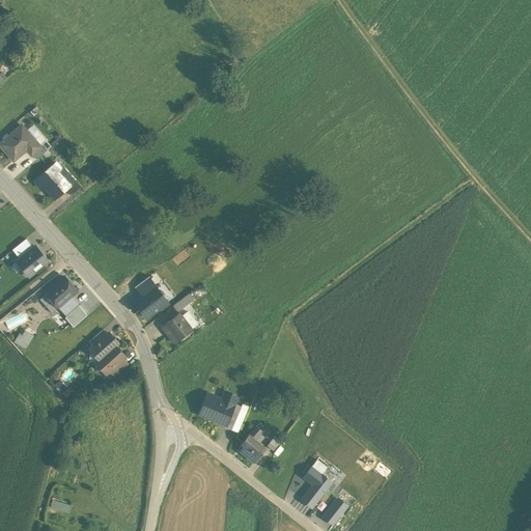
[(39,146),(22,127),(0,144),(0,145),(14,161),(26,149),(31,156),(40,147),(39,146)]
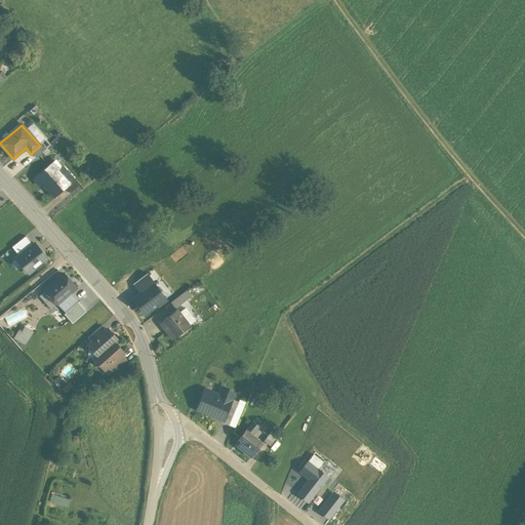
[(40,146),(31,154),(36,158),(46,149),(41,144),(39,145),(40,146)]
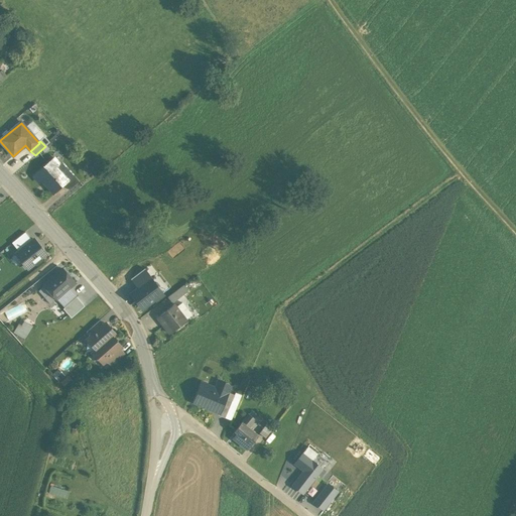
[(53,158),(33,175),(39,183),(41,181),(53,195),(63,184),(70,180),(69,179),(57,167),(59,165),(53,158)]
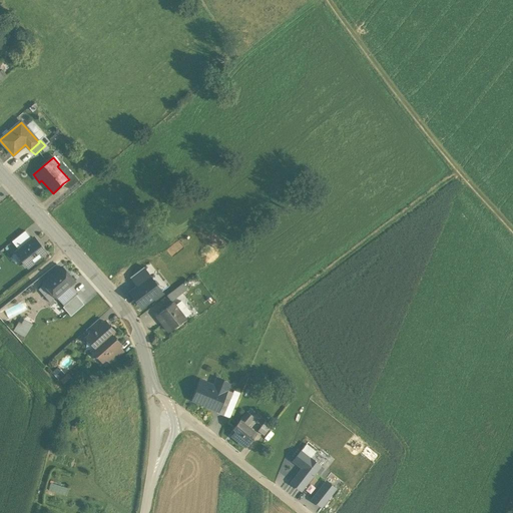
[(73,174),(68,178),(69,179),(63,183),(68,189),(78,180),(73,174)]
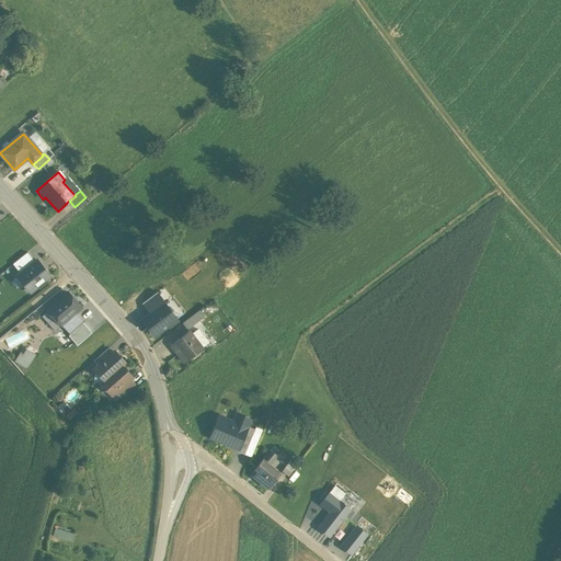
[(13,264),(21,274),(35,263),(27,253),(13,264)]
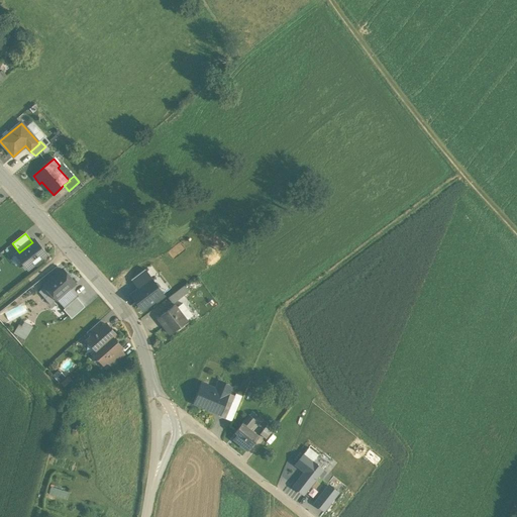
[(14,255),(28,273),(48,256),(35,239),(32,242),(19,252),(14,255)]
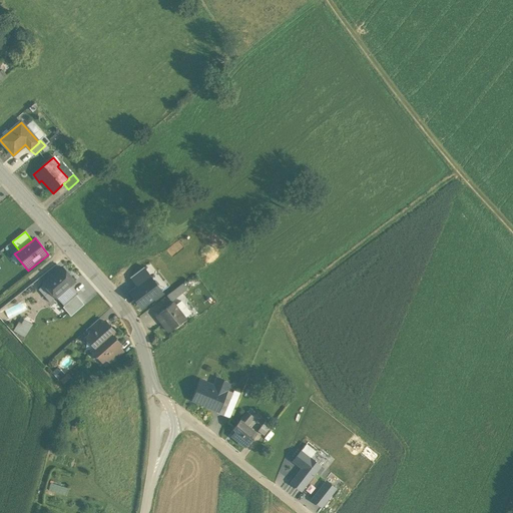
[(62,268),(52,277),(50,276),(47,278),(47,281),(45,283),(51,289),(49,290),(56,298),(56,297),(68,287),(74,282),(62,268)]
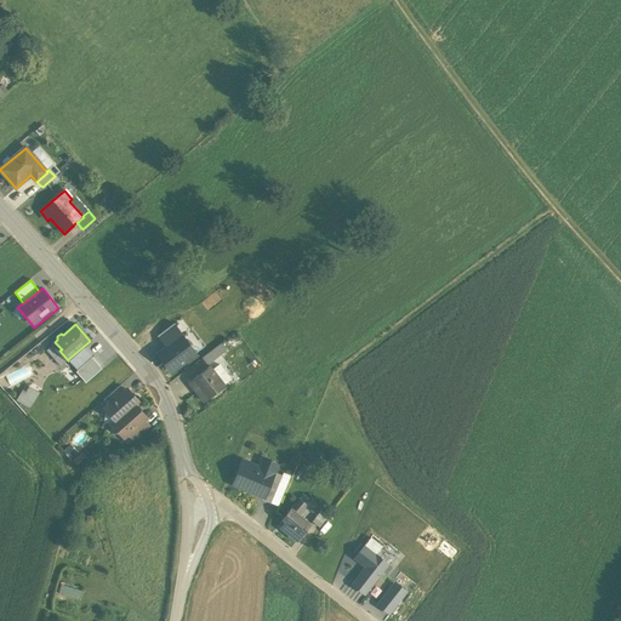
[(175,324),(158,336),(166,348),(180,337),(183,335),(175,324)]
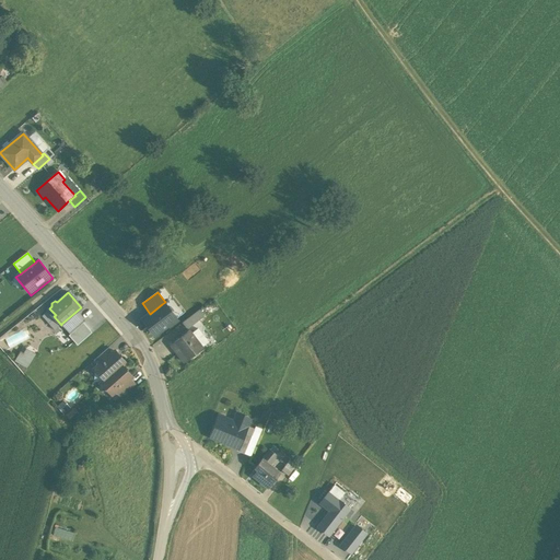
[(175,321),(162,304),(150,314),(142,319),(155,336),(175,321)]
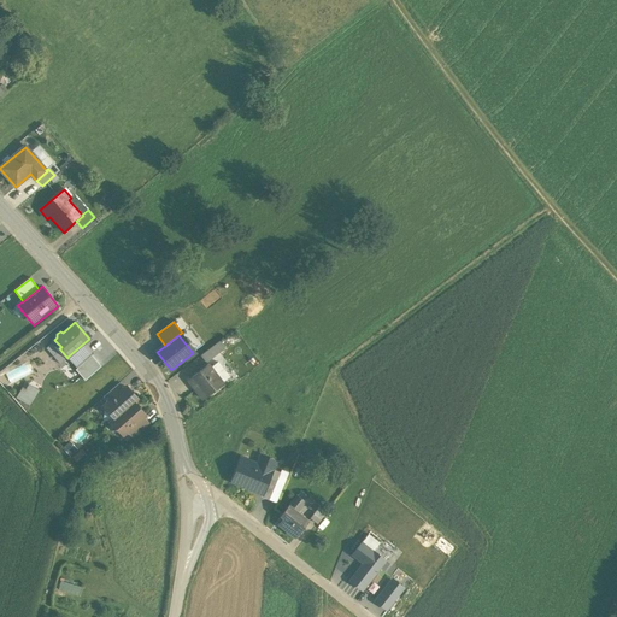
[(219,341),(200,356),(206,363),(225,348),(219,341)]
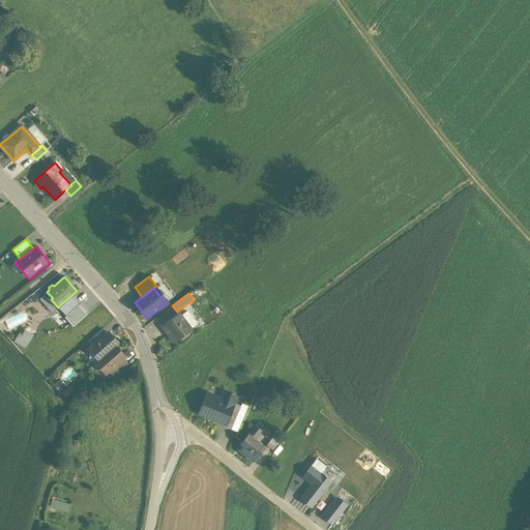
[(70,296),(58,306),(66,316),(79,305),(70,296)]
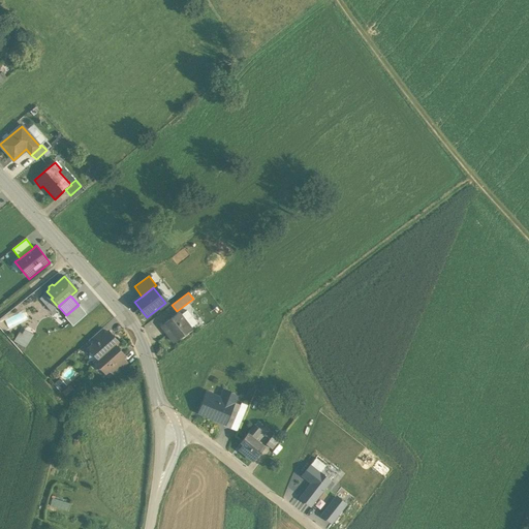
[(5,318),(9,328),(29,320),(26,310),(5,318)]
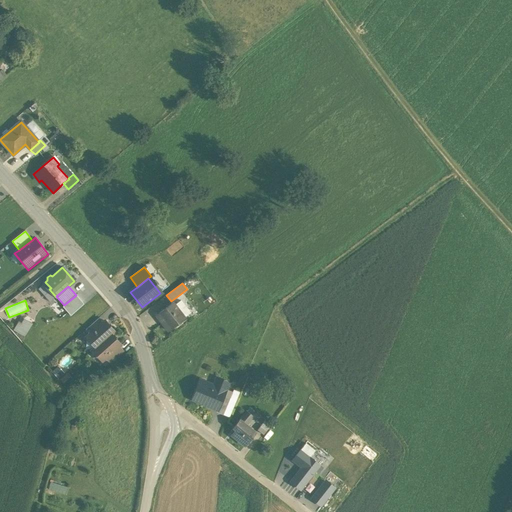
[(173,302),(159,313),(165,321),(162,323),(168,331),(185,318),(173,302)]
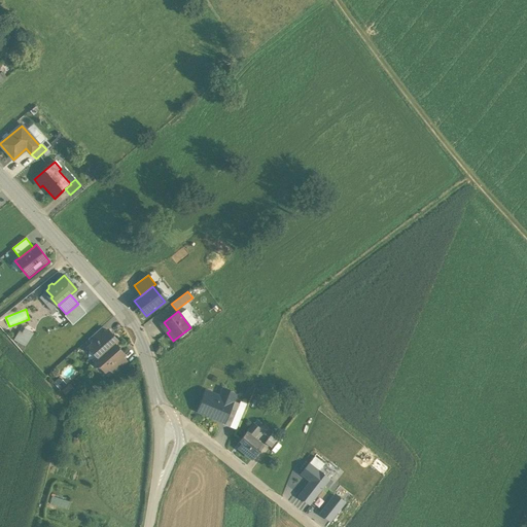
[(97,322),(83,335),(88,340),(102,327),(97,322)]
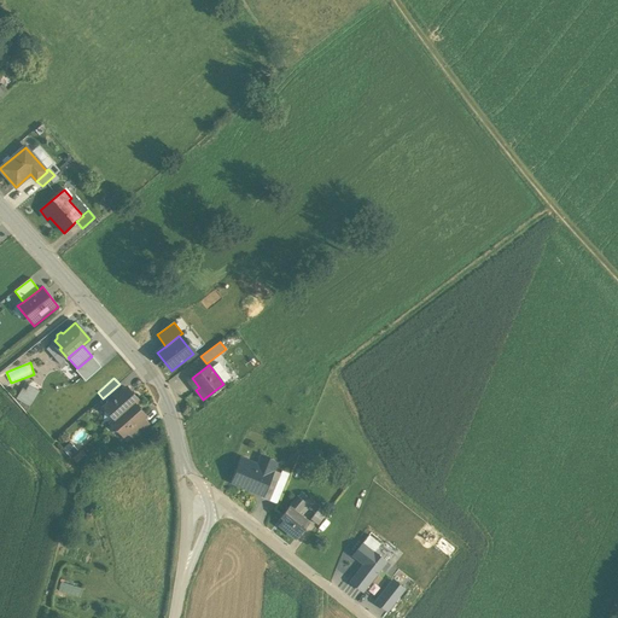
[(120,384),(103,398),(108,403),(123,390),(120,384)]
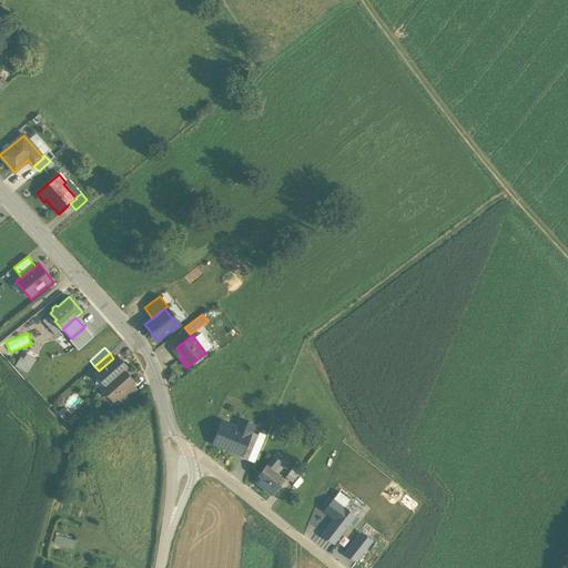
[(99,371),(95,374),(107,385),(123,371),(123,372),(127,368),(115,356),(113,358),(99,371)]
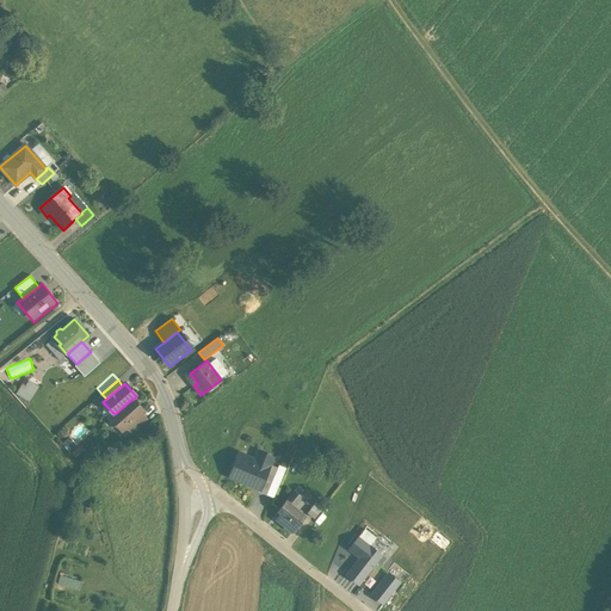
[(36,392),(26,387),(25,388),(22,386),(18,392),(31,400),(36,392)]
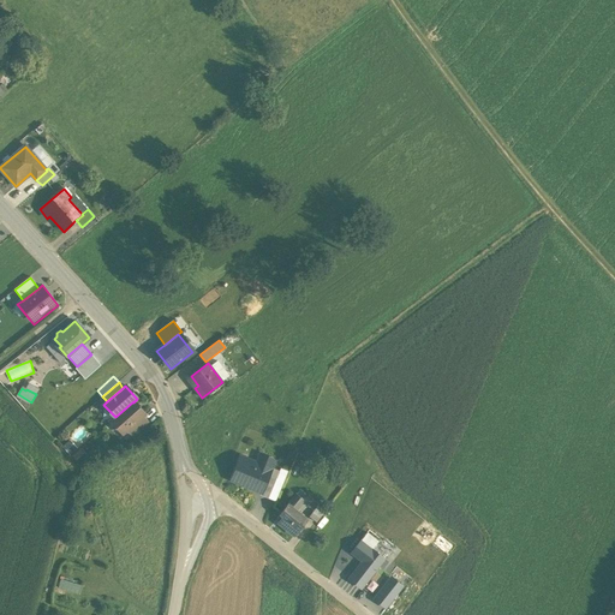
[(133,401),(115,417),(112,421),(123,434),(126,430),(142,416),(144,415),(133,402),(133,401)]
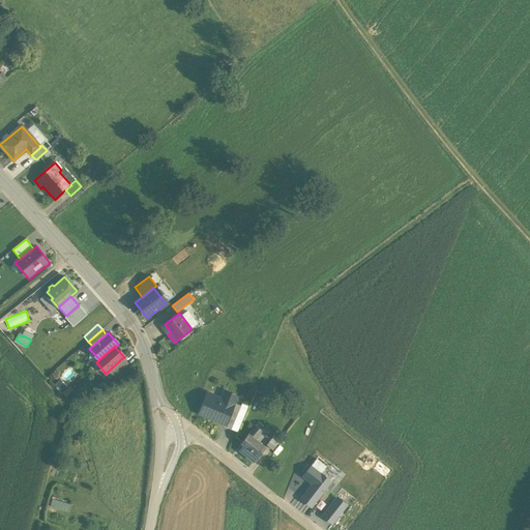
[(122,358),(109,371),(113,376),(127,363),(122,358)]
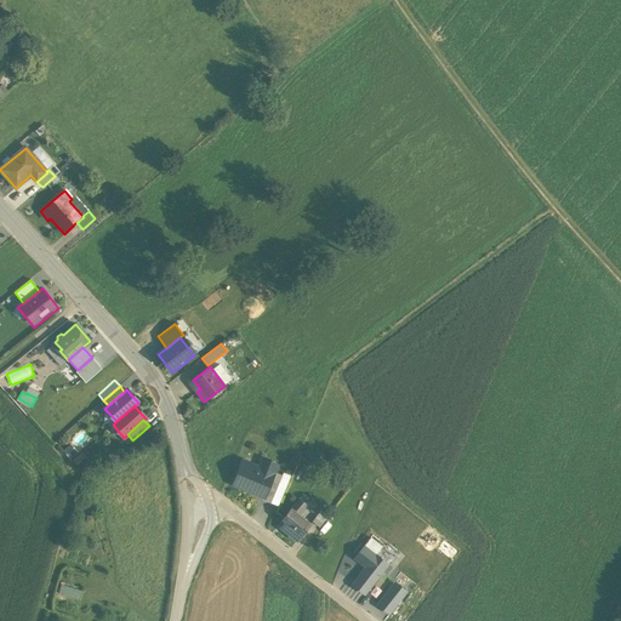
[(66,451),(74,460),(81,453),(72,444),(66,451)]
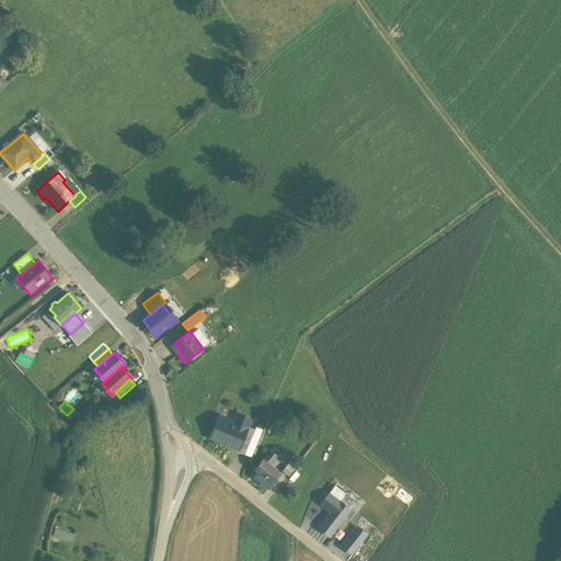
[(71,419),(80,412),(77,408),(68,414),(71,419)]
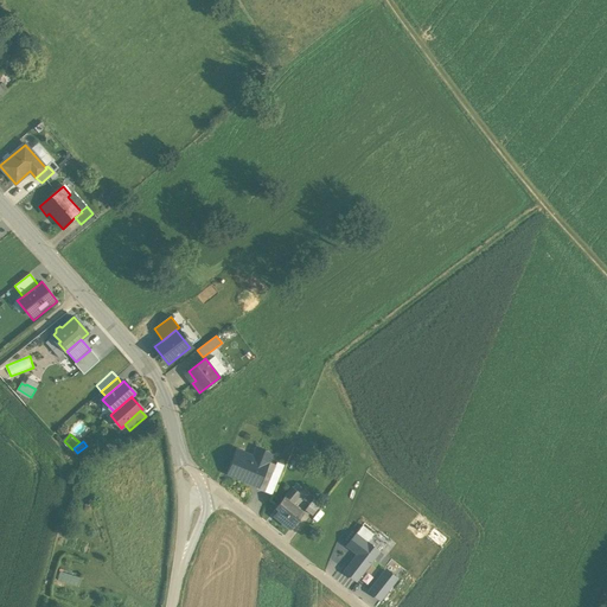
[(236,449),(225,474),(257,487),(266,470),(272,455),(256,449),(254,457),(236,449)]
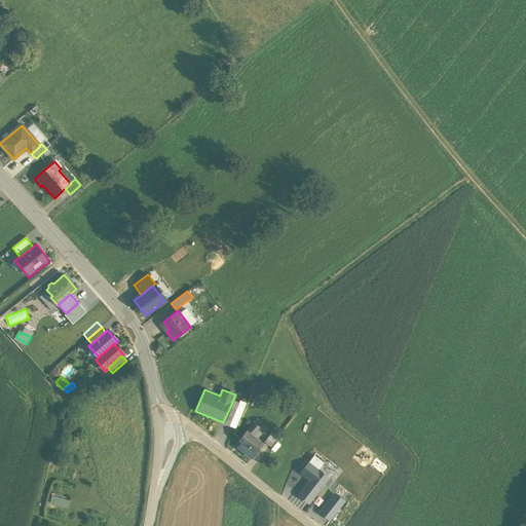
[(236,410),(230,407),(223,422),(223,424),(229,426),(236,410)]
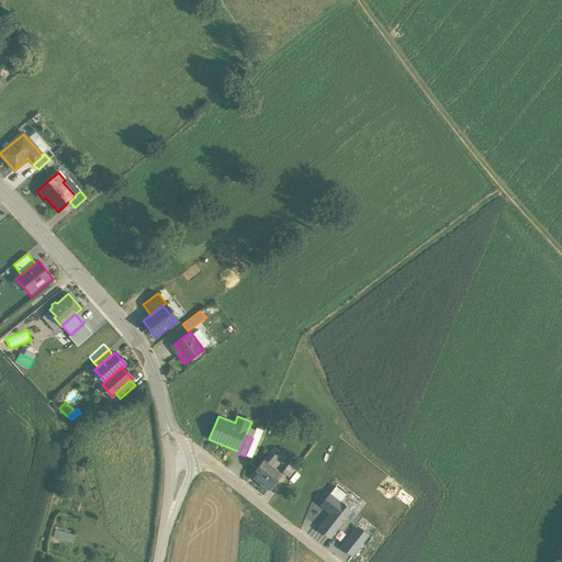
[(270,451),(256,469),(259,471),(254,478),(269,490),(280,474),(270,467),(278,457),(270,451)]
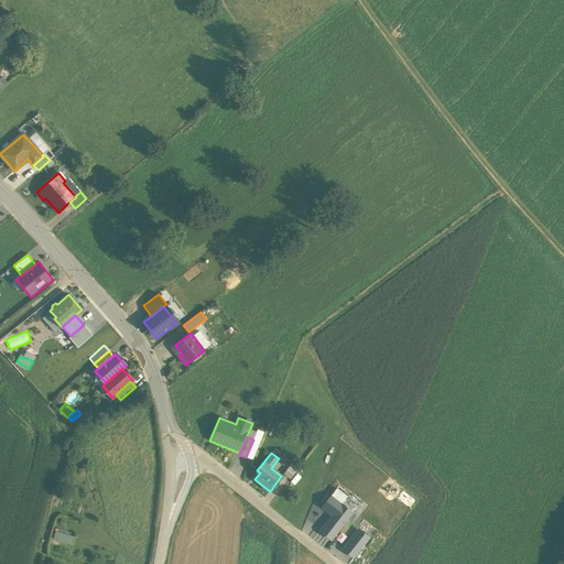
[(292,463),(283,474),(290,479),(299,467),(292,463)]
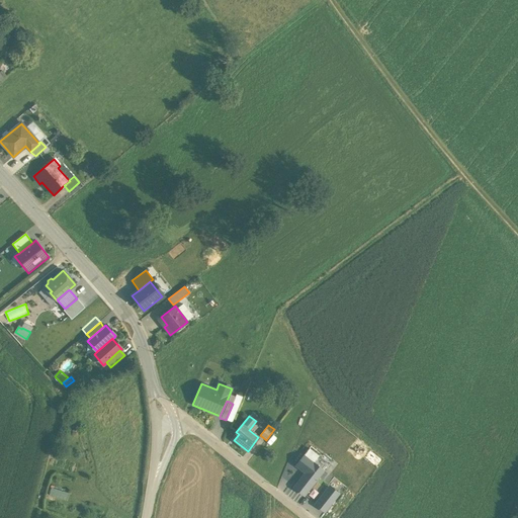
[(329,463),(310,449),(295,465),(306,472),(293,488),(304,496),(329,463)]
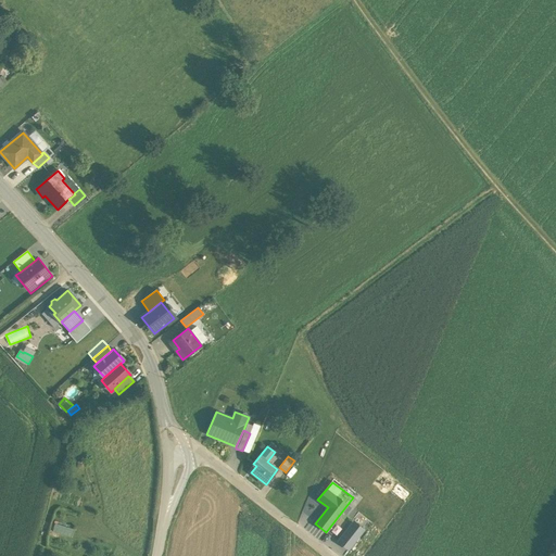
[(74,528),(55,523),(53,532),(71,536),(74,528)]
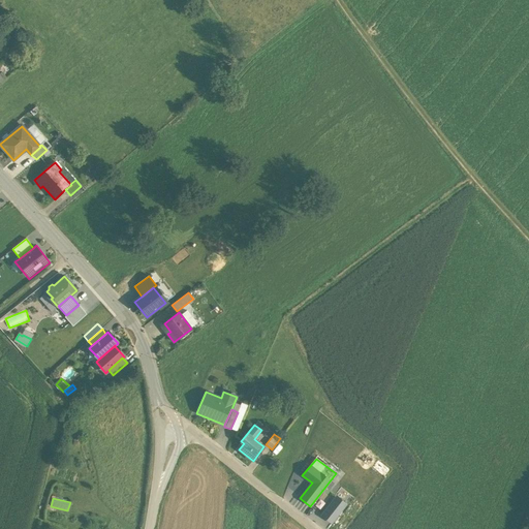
[(342,508),(333,501),(321,516),(331,523),(342,508)]
